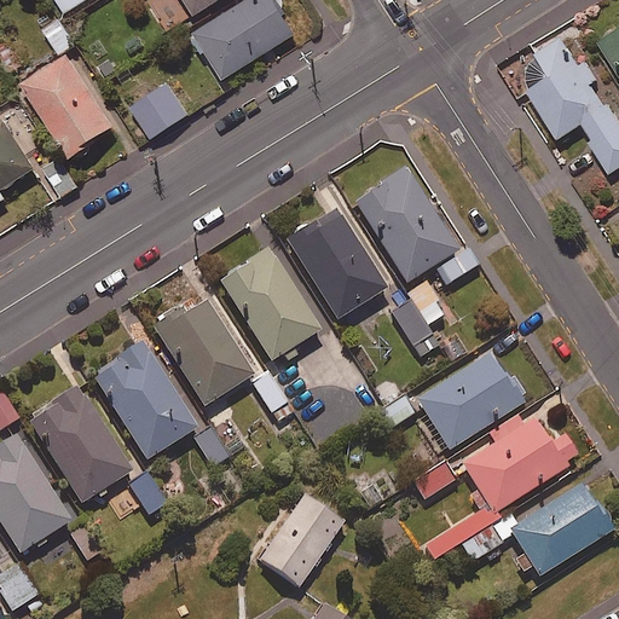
[(56,0),(67,16),(90,0),(56,0)]
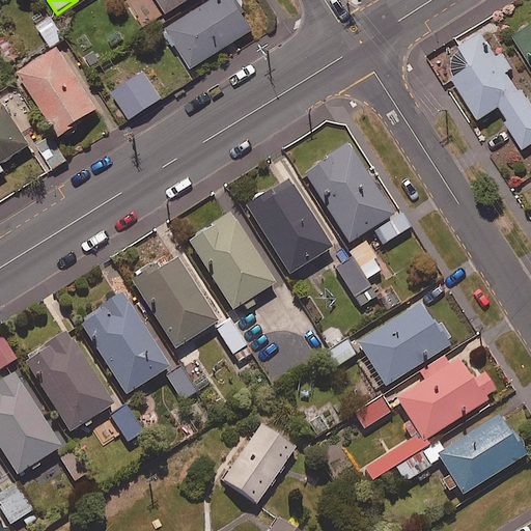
[(158,0),(168,17),(193,0),(158,0)]
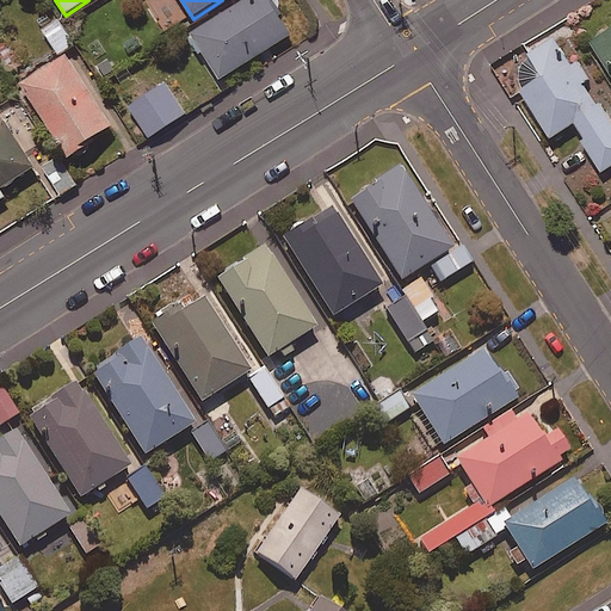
[(248,0),(193,35),(195,37),(192,38),(202,54),(205,53),(223,80),(294,36),(282,17),(285,14),(282,10),(283,5),(282,0),(248,0)]
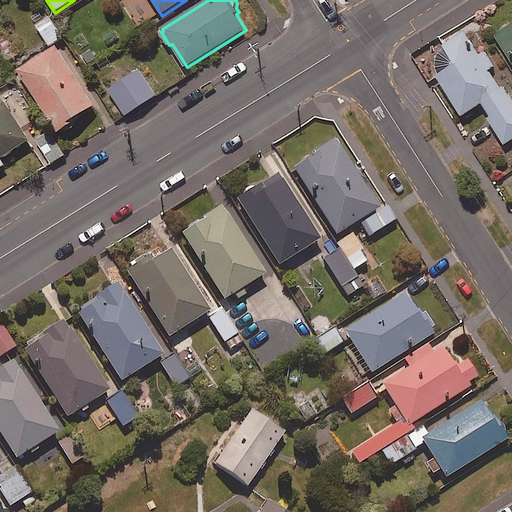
[(64,36),(49,15),(36,25),(51,45),(64,36)]
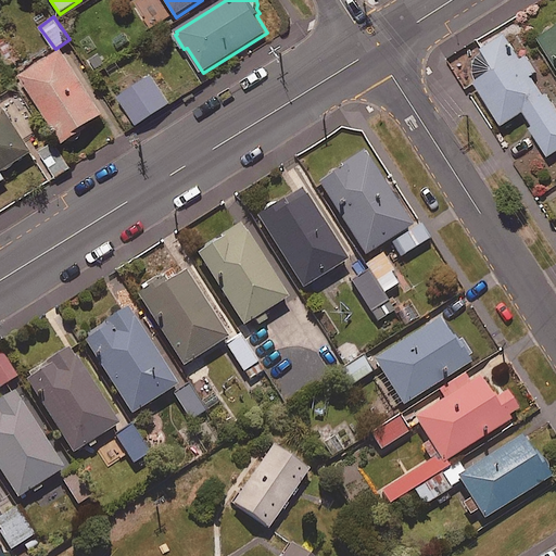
[(546,36),(541,40),(555,62),(555,26),(551,27),(548,29),(546,33),(546,36)]
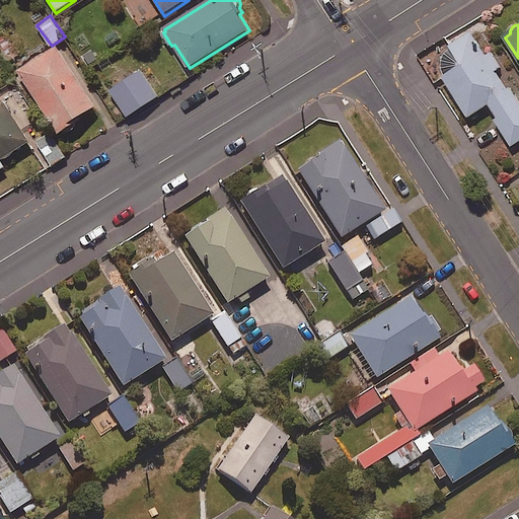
[(488,56),(473,33),(452,47),(454,49),(446,54),(443,61),(443,69),(446,77),(444,78),(469,120),(491,105),(500,120),(497,122),(513,148),(518,143),(518,99),(512,89),(509,91),(498,73),(504,69),(494,52),(488,56)]
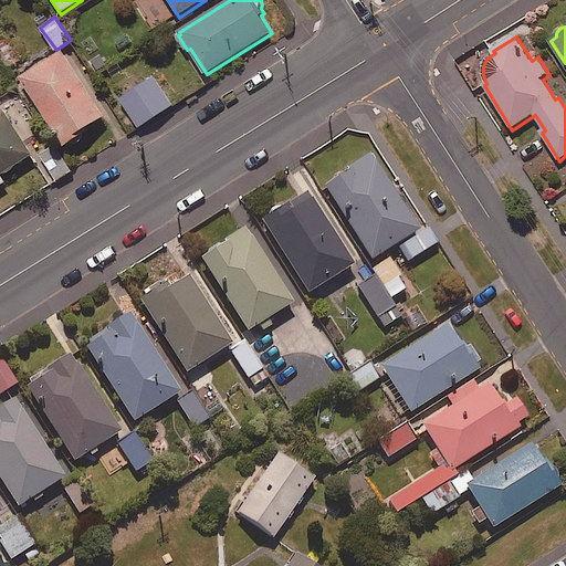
[(65,51),(22,79),(66,148),(72,145),(74,146),(80,146),(83,144),(85,140),(85,136),(91,133),(90,130),(108,118),(65,51)]
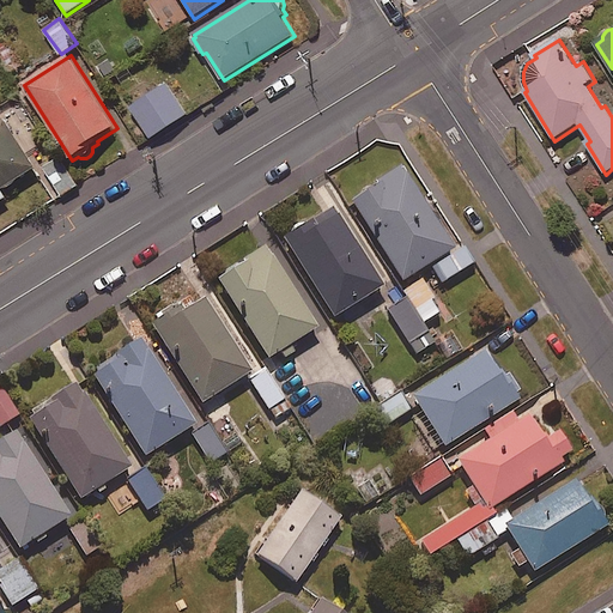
[(169,83),(131,107),(151,139),(189,114),(169,83)]
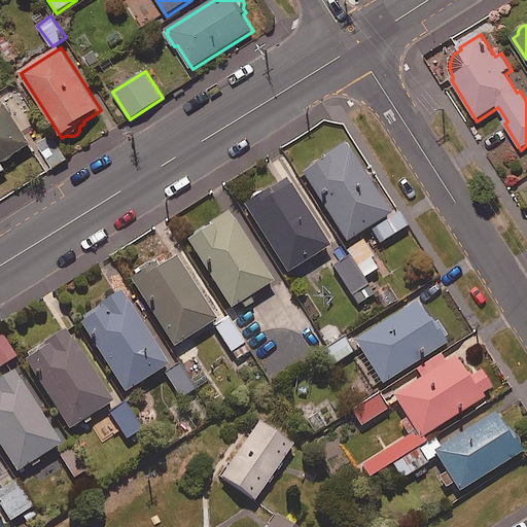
[(5,102),(0,105),(0,166),(33,146),(5,102)]
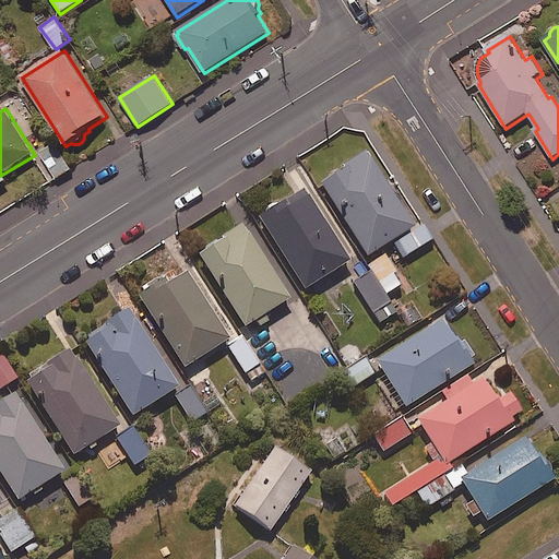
[(71,169),(55,143),(33,157),(49,183),(71,169)]
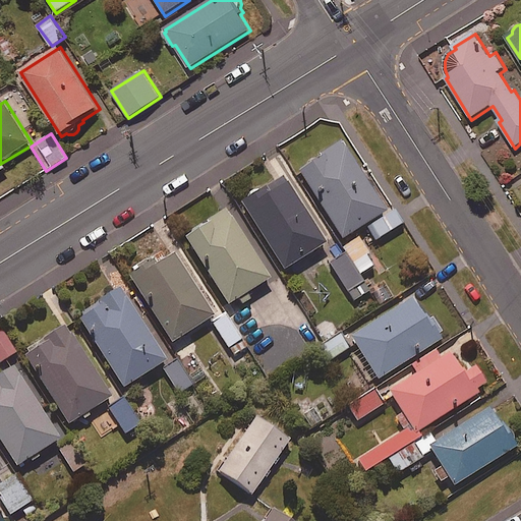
[(387,210),(342,141),(298,170),(343,238),(387,210)]
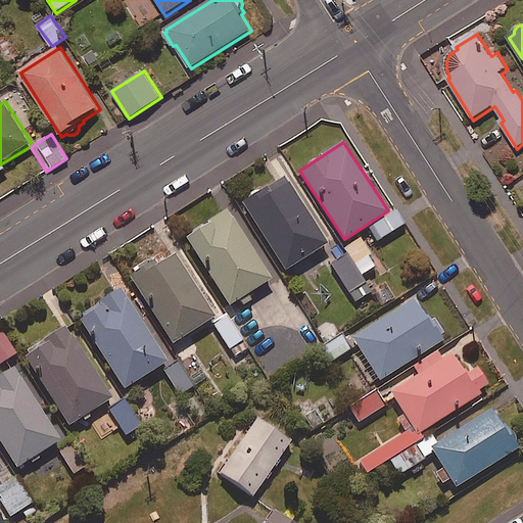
[(328,243),(287,180),(269,191),(267,186),(241,202),(285,271),(328,243)]
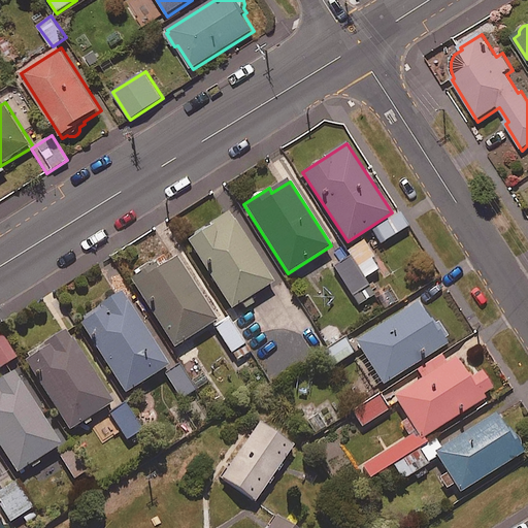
[(273,282),(230,212),(187,239),(231,308),(273,282)]
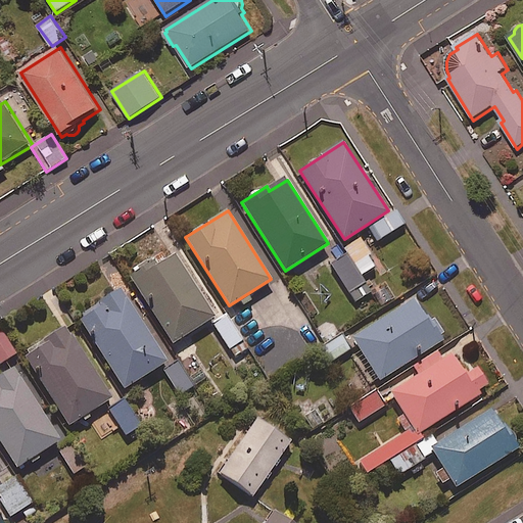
[(405,224),(396,210),(369,228),(377,241),(405,224)]
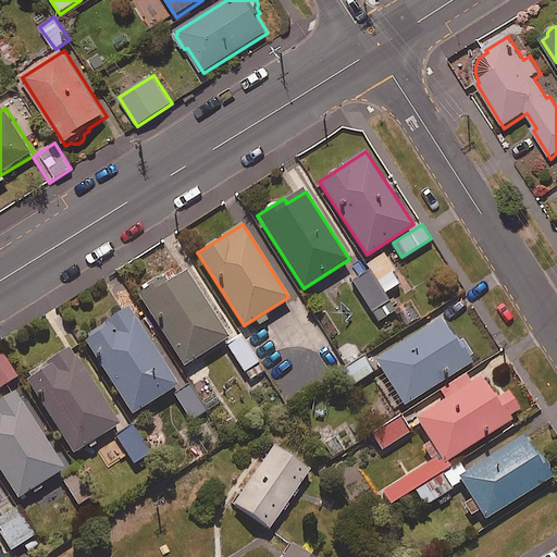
[(401,283),(384,254),(368,264),(384,293),(401,283)]
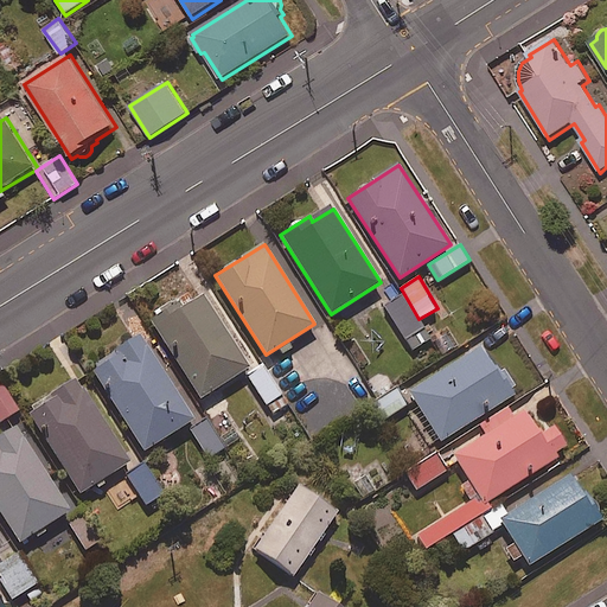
[(249,368),(203,294),(183,308),(178,301),(149,319),(200,398),(249,368)]
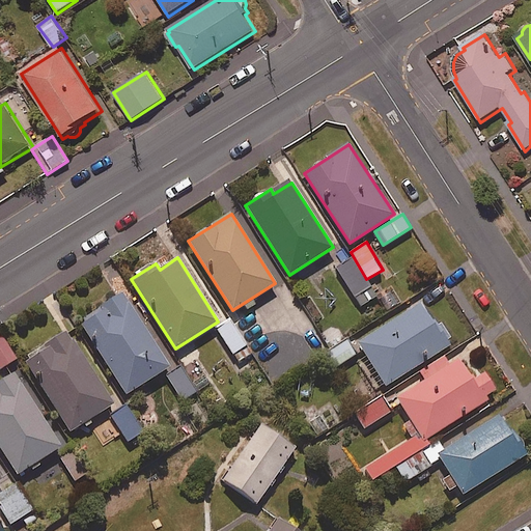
[(170,366),(122,294),(78,323),(127,395),(170,366)]
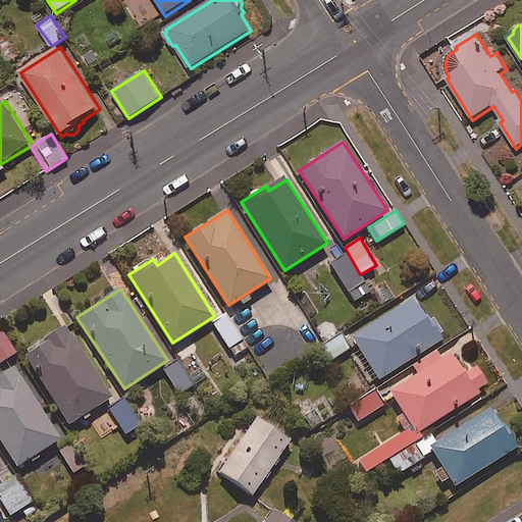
[(426,320),(413,299),(353,336),(379,379),(445,338),(431,317),(426,320)]
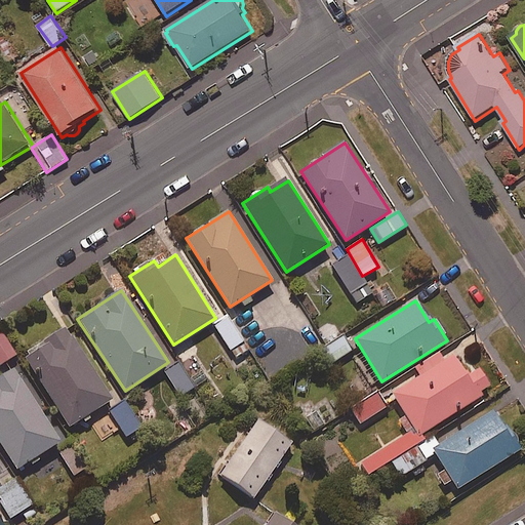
[(244,341),(228,315),(213,323),(230,351),(244,341)]
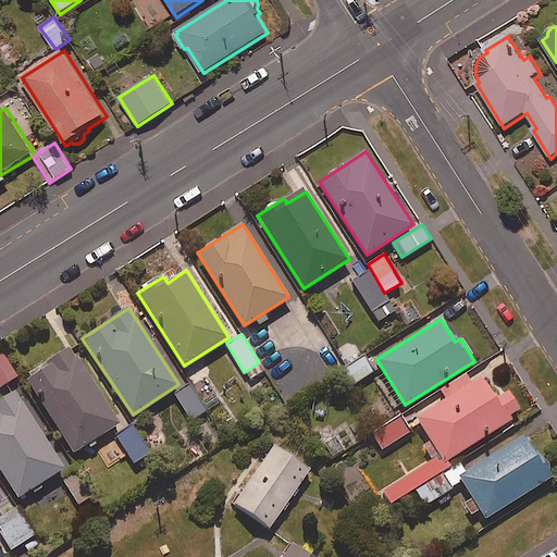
[(120,424),(71,349),(25,379),(73,454),(120,424)]
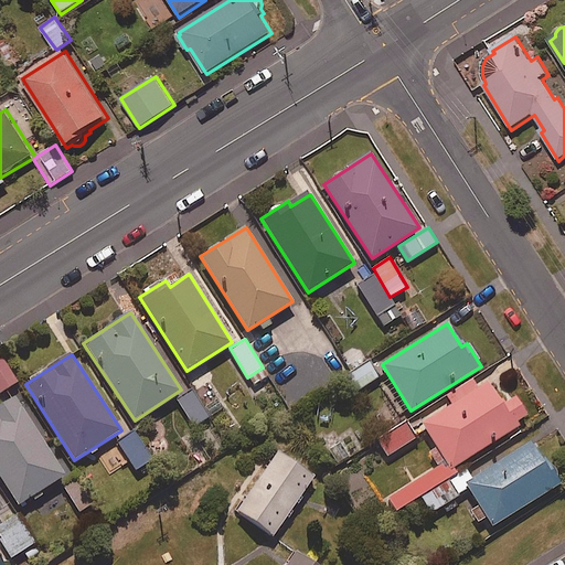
[(380,376),(370,362),(351,375),(361,390),(380,376)]
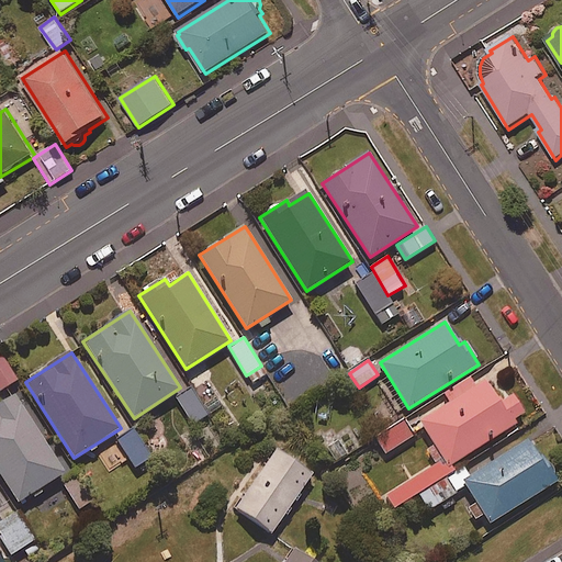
[(499,402),(486,380),(420,422),(448,467),(527,417),(513,393),(499,402)]
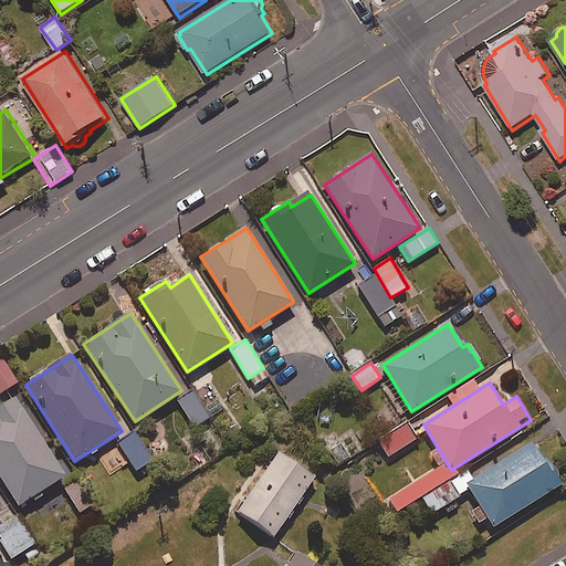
[(210,418),(192,391),(177,401),(195,428),(210,418)]
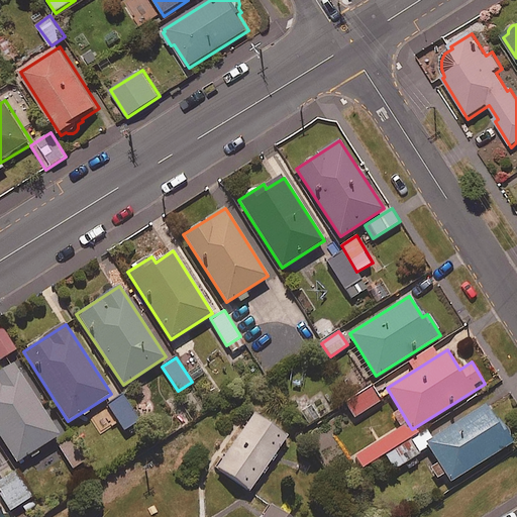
[(60,434),(13,364),(0,372),(0,437),(16,462),(60,434)]
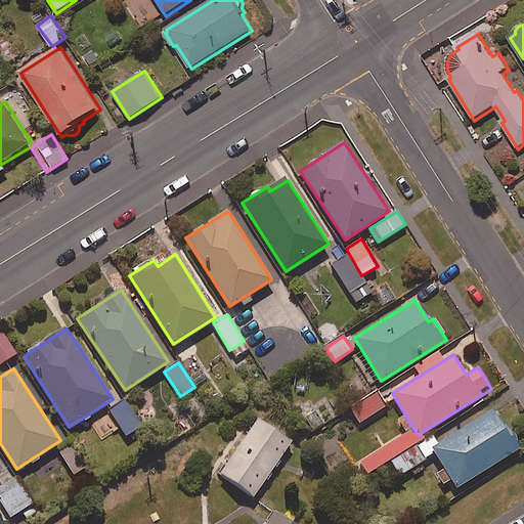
[(387,406),(378,392),(351,408),(360,423),(387,406)]
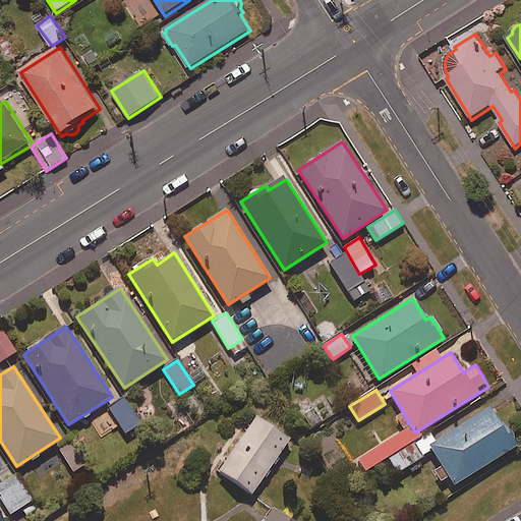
[(140,423),(123,397),(107,407),(125,433),(140,423)]
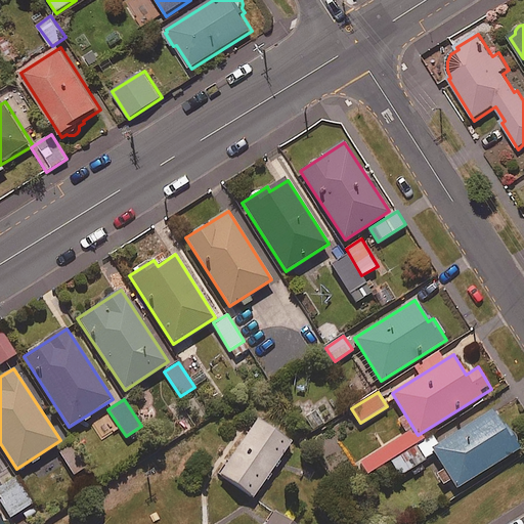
[(519,448),(492,408),(436,446),(431,438),(387,467),(395,479),(434,453),(457,489),(519,448)]
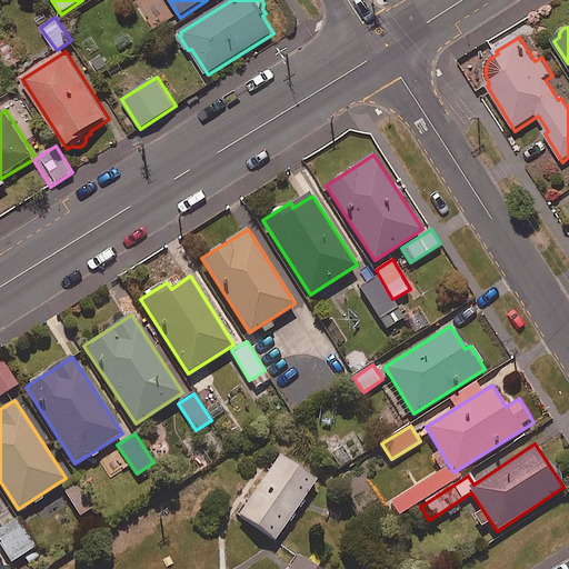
[(317,480),(280,455),(238,515),(275,540),(317,480)]
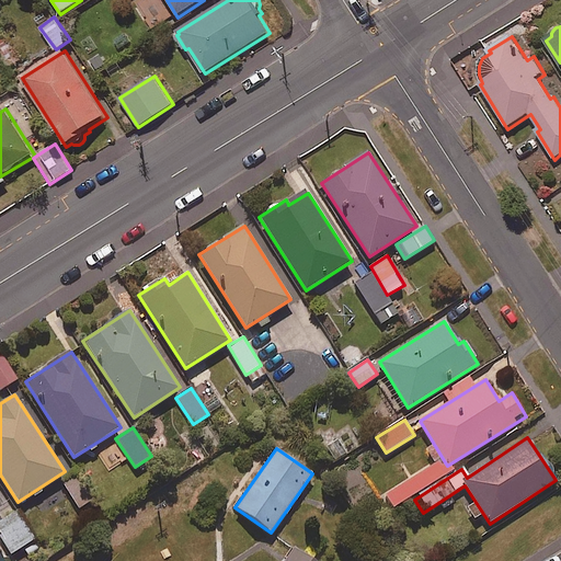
[(447,473),(441,461),(384,495),(390,507),(447,473)]
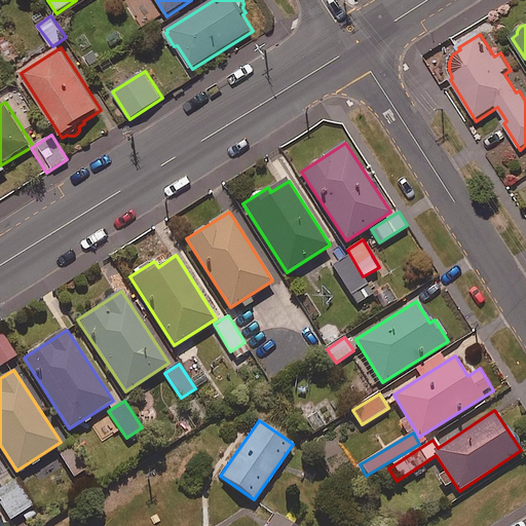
[(88,468),(73,443),(59,452),(74,477),(88,468)]
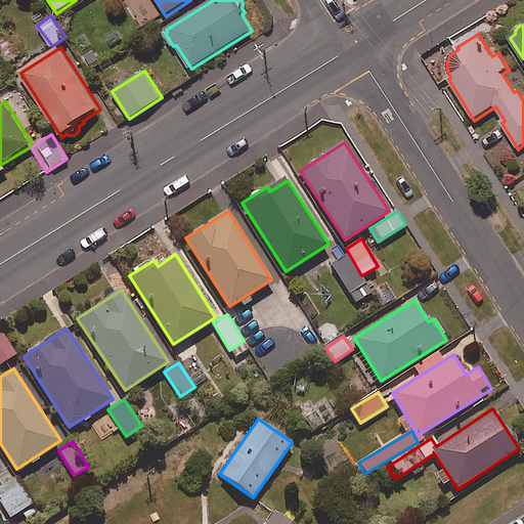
[(0,522),(32,503),(15,477),(0,486),(0,522)]
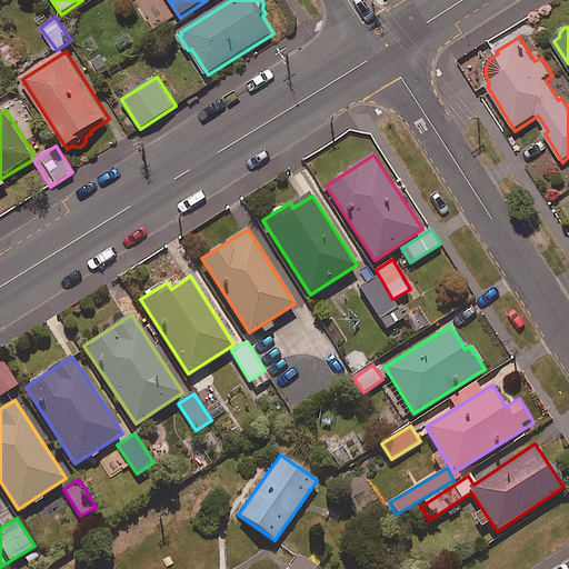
[(318,568),(299,556),(289,568),(318,568)]
